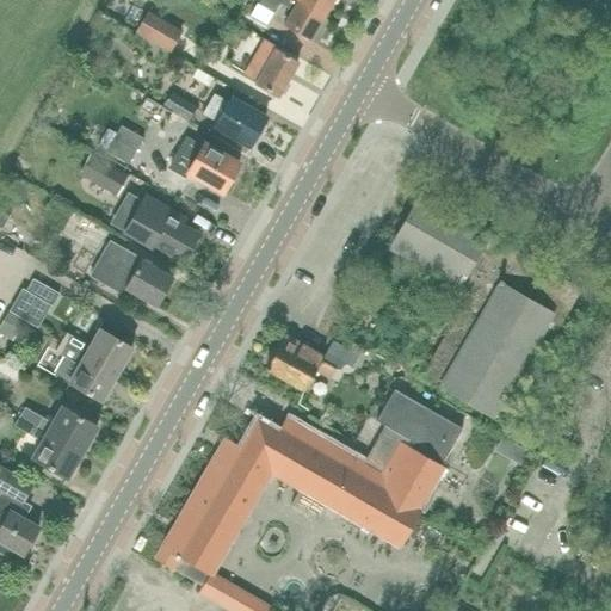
[(309,42),(326,16),(298,0),(261,0),(259,5),(275,13),(281,4),(290,11),(282,25),(309,42)]
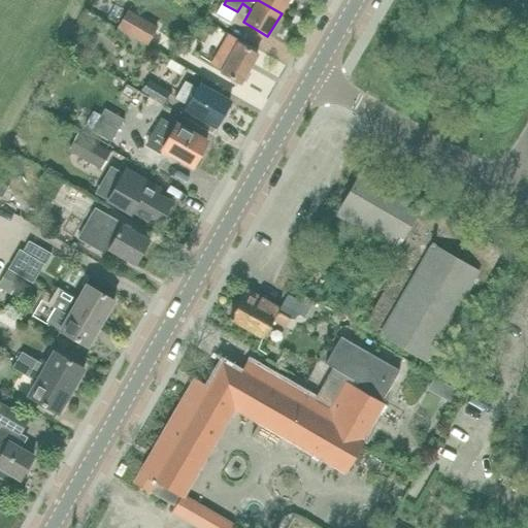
[(258,0),(282,13),(288,0),(258,0)]
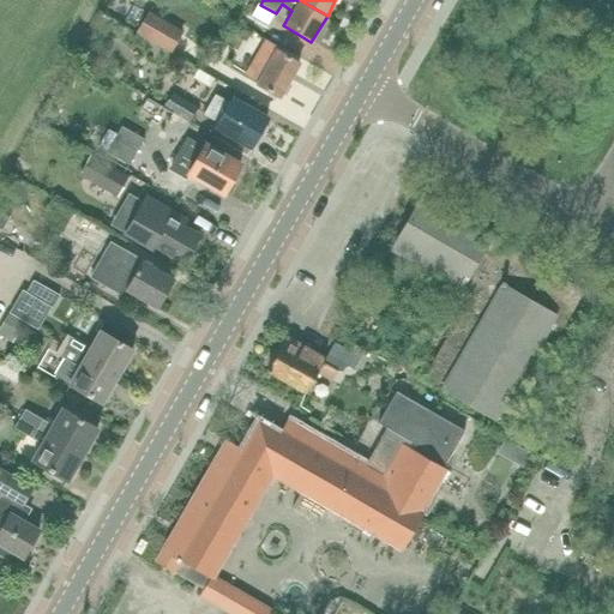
[(184,32),(152,13),(149,11),(136,34),(170,54),(184,32)]
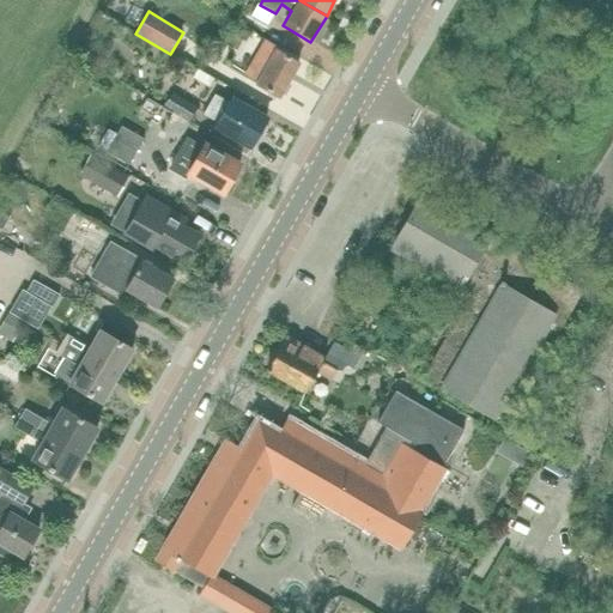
[(275,49),(277,48),(277,47),(265,40),(244,74),(256,82),(255,83),(279,97),(299,64),(275,49)]
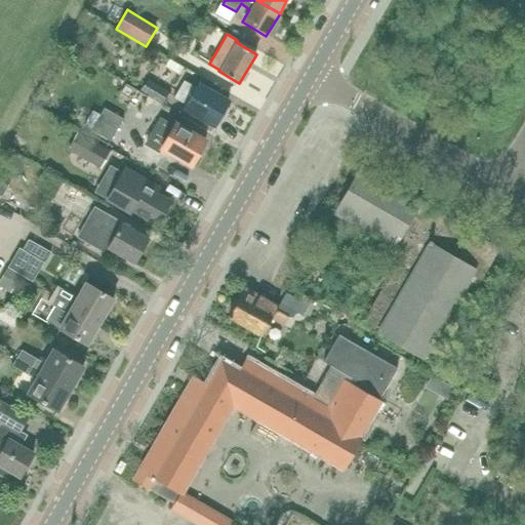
[(147,79),(139,91),(163,106),(170,92),(147,79)]
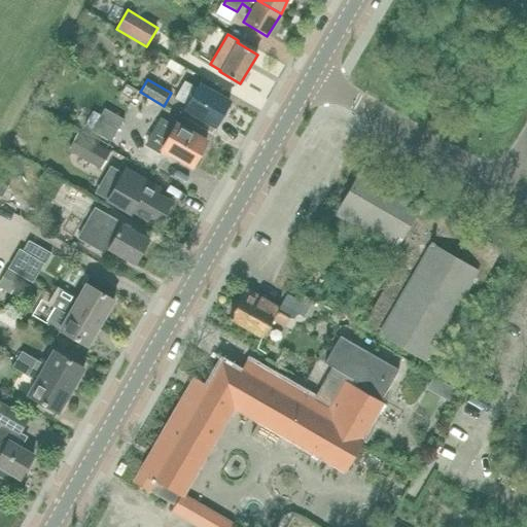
[(229,103),(198,84),(195,88),(184,81),(175,98),(185,105),(184,108),(216,126),(229,103)]
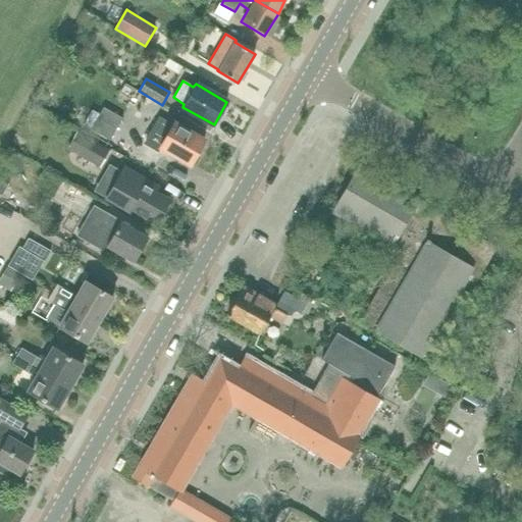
[(104,108),(92,128),(109,140),(122,118),(104,108)]
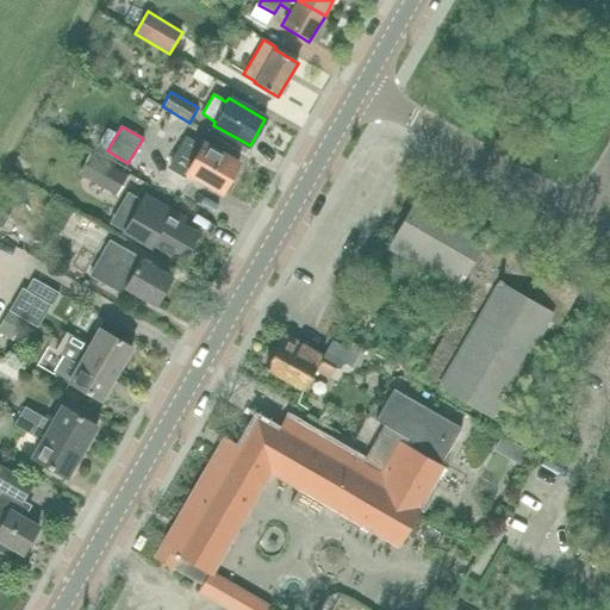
[(176,153),(168,167),(186,178),(190,172),(223,192),(238,165),(203,144),(201,145),(186,136),(176,153)]
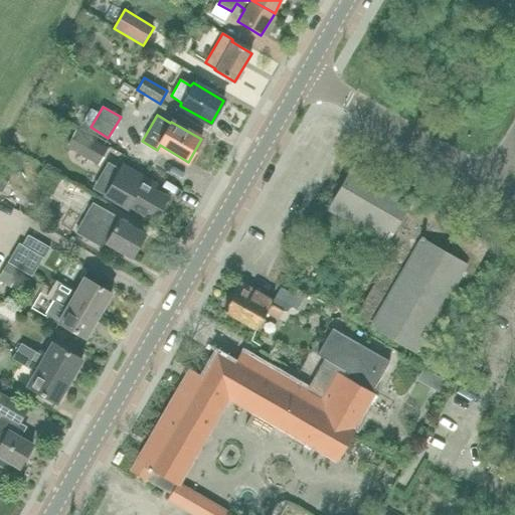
[(76,129),(65,146),(99,166),(109,149),(76,129)]
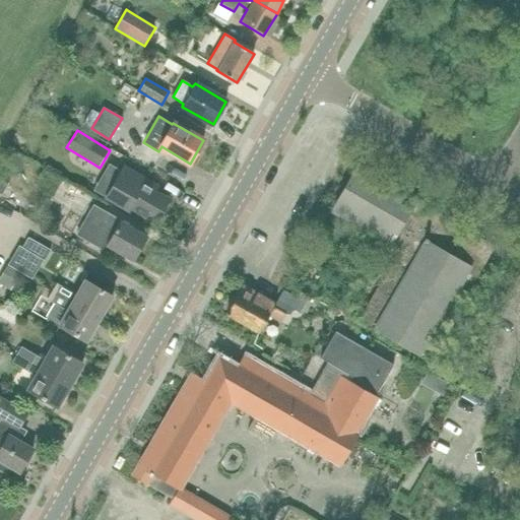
[(469,289),(494,247),(414,200),(415,199),(358,165),(330,211),(398,251),(361,316),(376,325),(374,329),(417,354),(460,283),(469,289)]
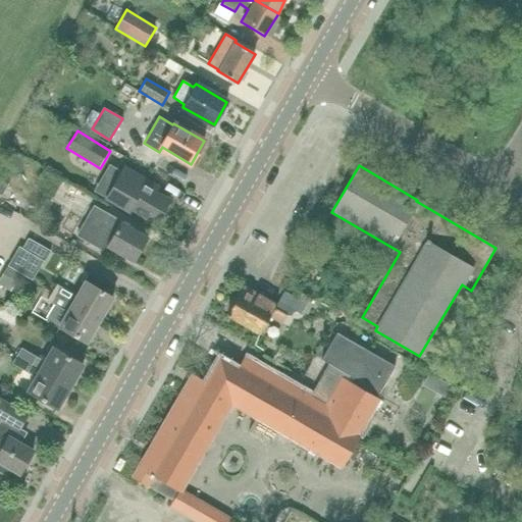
[(152,184),(129,171),(123,167),(106,198),(128,211),(131,208),(156,223),(169,200),(149,188),(152,184)]
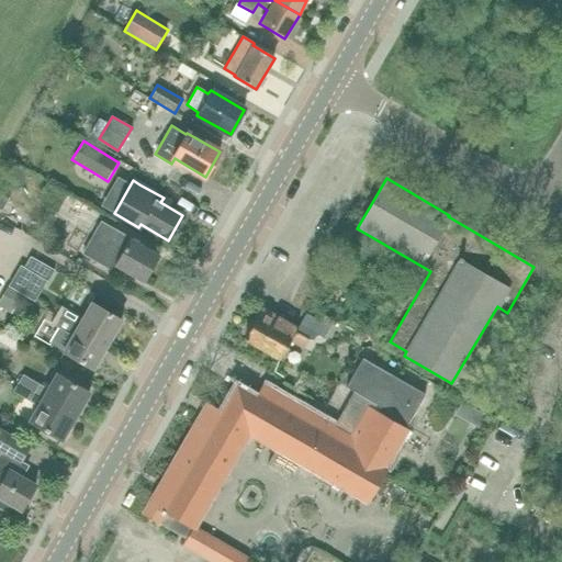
[(47,182),(41,194),(60,206),(67,194),(47,182)]
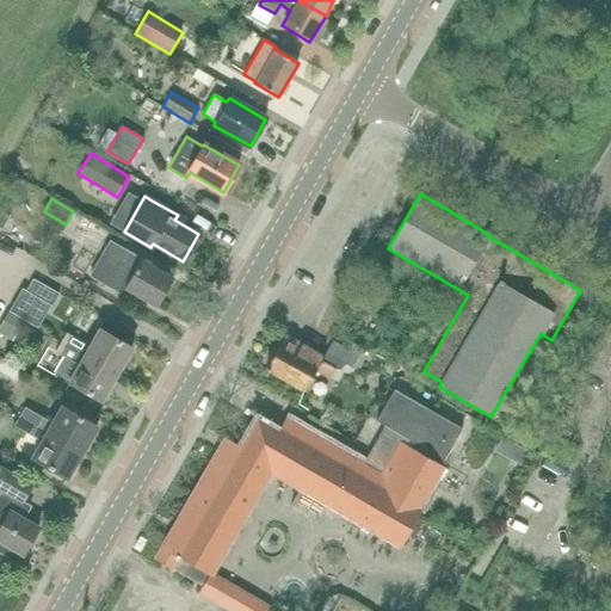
[(152,306),(152,304),(156,307),(173,278),(152,266),(153,265),(142,259),(111,241),(91,276),(133,300),(135,296),(152,306)]
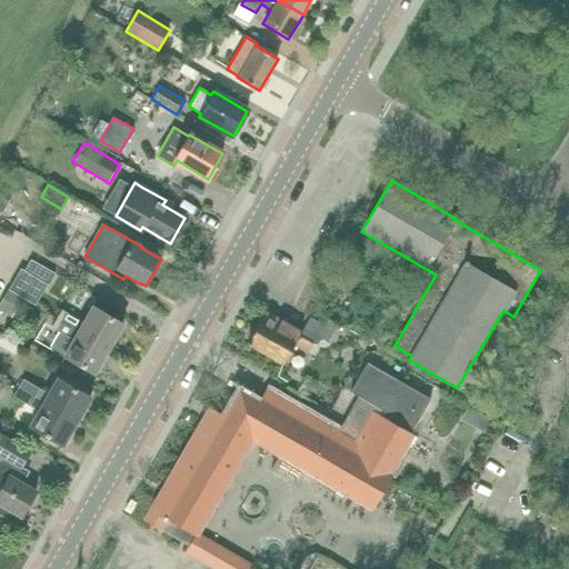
[(50,286),(57,273),(31,260),(25,272),(50,286)]
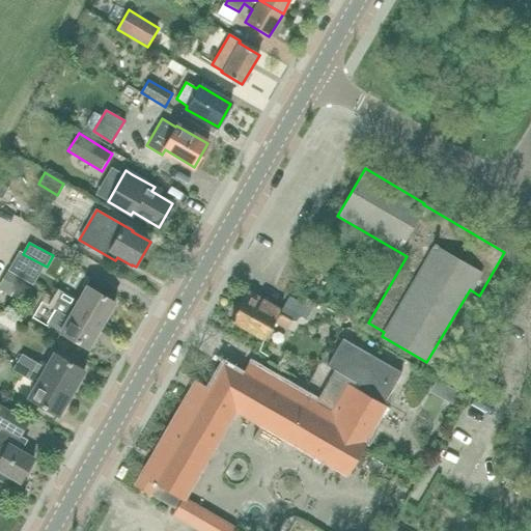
[(0,282),(0,289),(12,298),(22,281),(6,272),(0,282)]
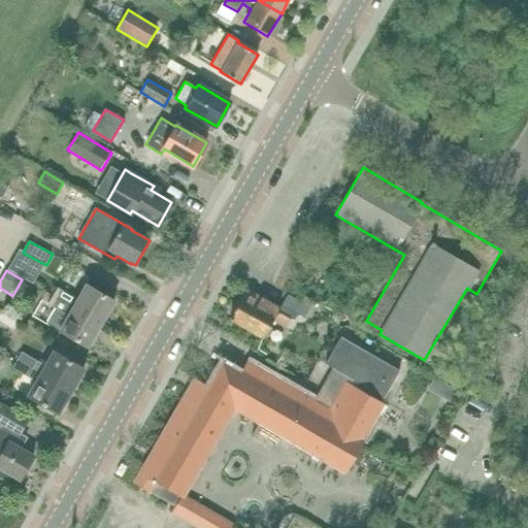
[(53,296),(101,324),(114,301),(85,284),(76,299),(58,288),(53,296)]
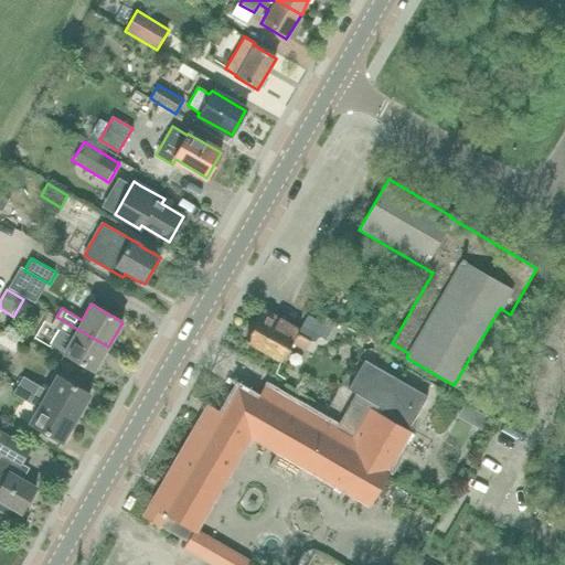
[(279,317),(278,319),(262,310),(245,340),(280,360),(290,342),(305,350),(309,340),(310,341),(315,334),(326,341),(332,329),(308,316),(300,329),(279,317)]
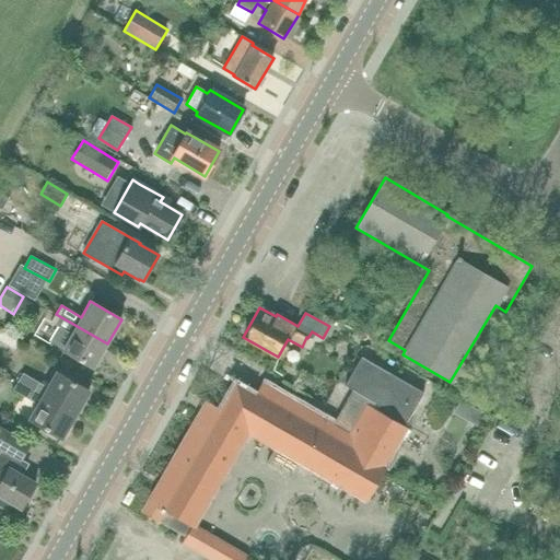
[(93,368),(107,343),(56,314),(50,323),(58,327),(50,342),(62,349),(61,350),(93,368)]
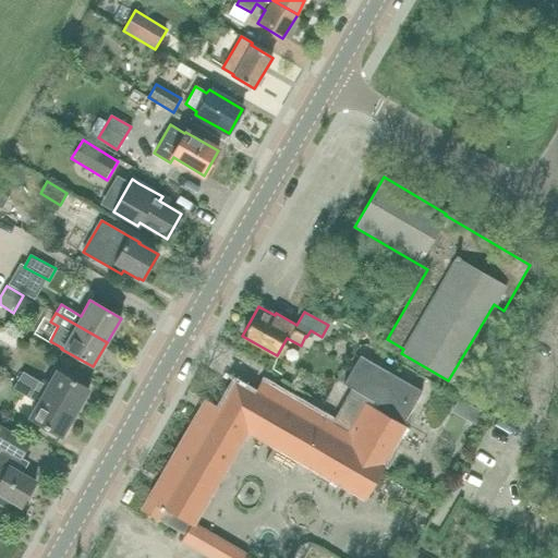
[(182,538),(216,557),(245,557),(247,556),(191,523),(243,431),(363,499),(387,458),(385,457),(402,426),(400,426),(420,392),(358,356),(341,385),(349,389),(330,423),(259,383),(253,395),(233,384),(220,408),(205,399),(142,510),(157,519),(157,518),(184,534),(182,538)]
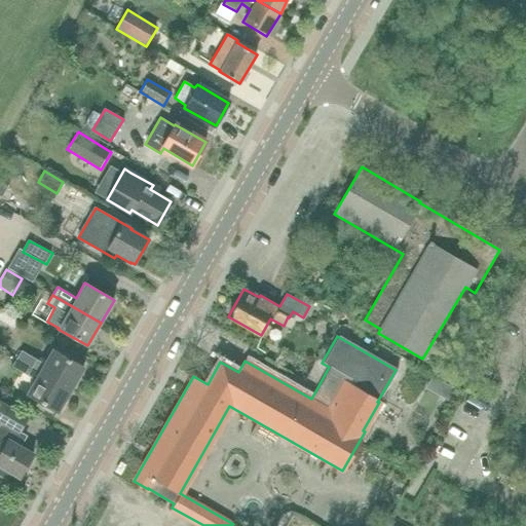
[(15,360),(71,390),(83,368),(52,349),(43,364),(21,350),(15,360)]
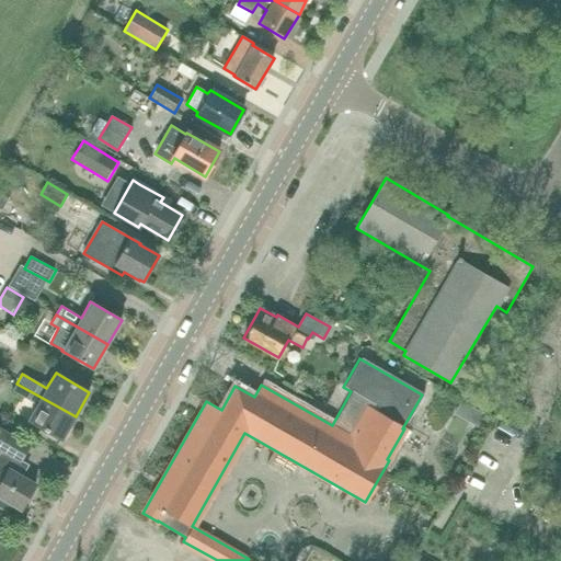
[(61,439),(76,416),(16,384),(13,390),(36,405),(29,420),(61,439)]
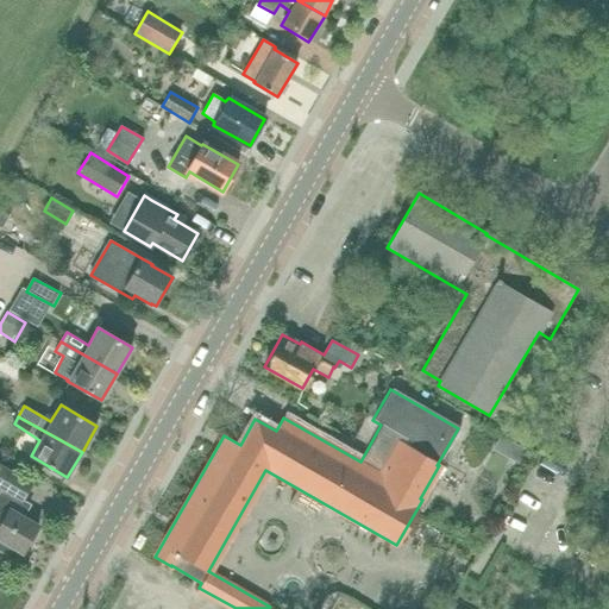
[(526,451),(513,444),(506,457),(519,464),(526,451)]
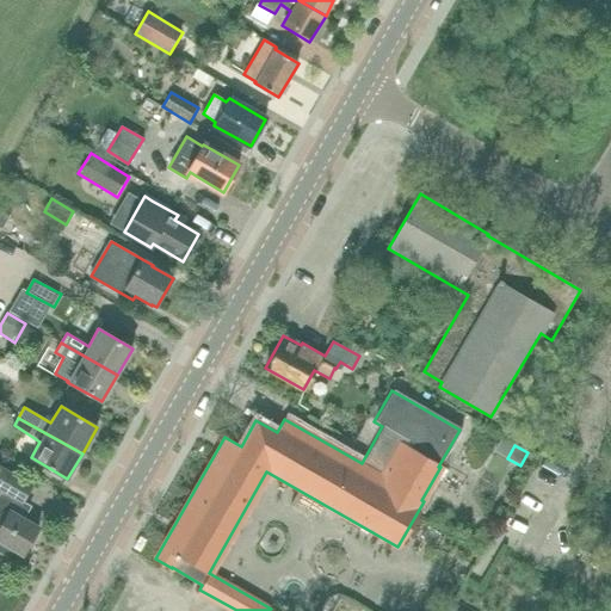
[(38,528),(23,519),(31,507),(24,503),(34,486),(0,467),(0,491),(2,492),(0,494),(0,551),(16,561),(20,553),(23,555),(38,528)]
